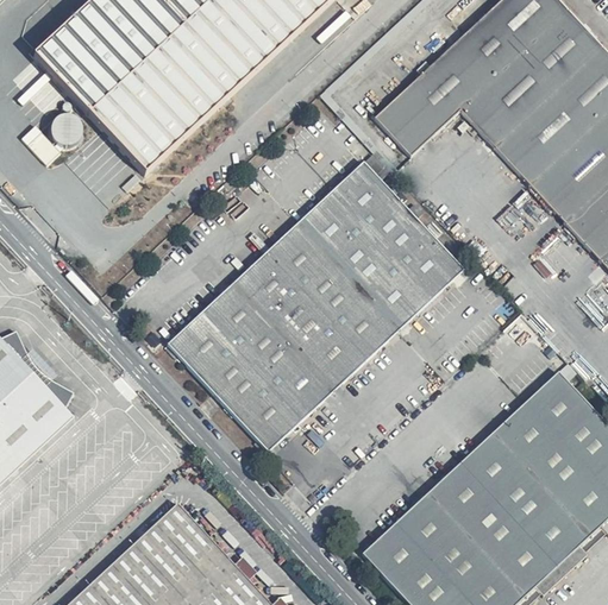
[(89,0),(33,52),(145,171),(331,0),(89,0)]
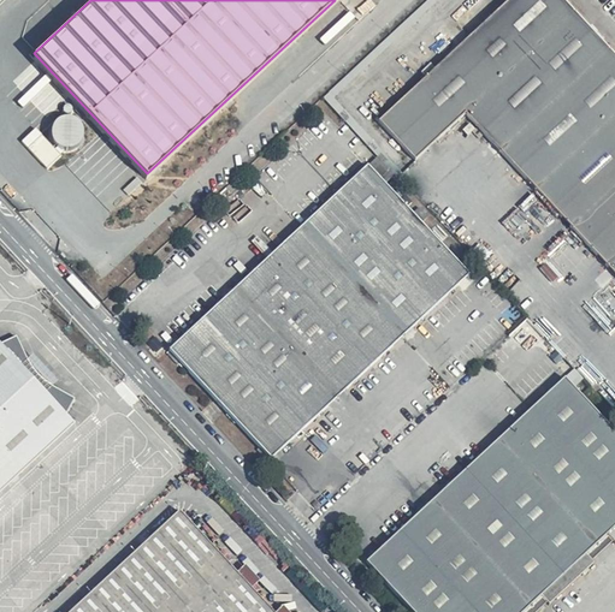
[(614,52),(566,0),(504,0),(378,119),(414,156),(466,108),(614,269),(614,52)]
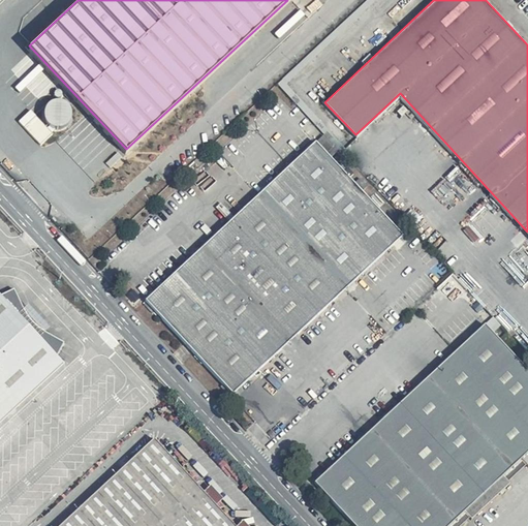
[(53,131),(29,106),(18,118),(40,143),(53,131)]
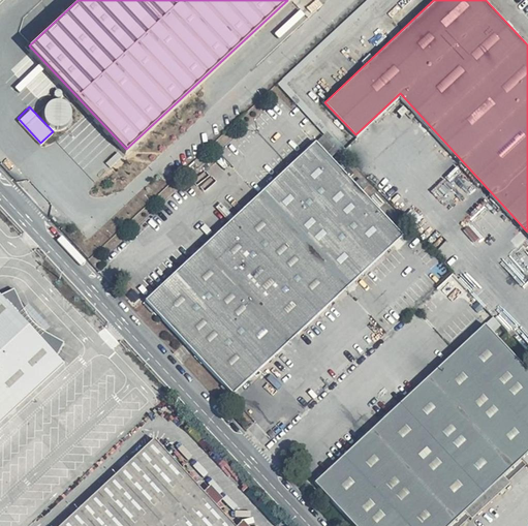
[(404,233),(316,140),(144,299),(231,392),(404,233)]
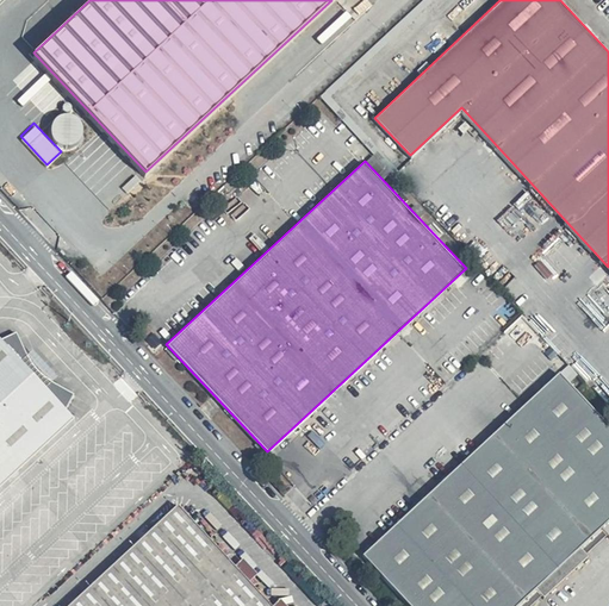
[(0,337),(0,485),(75,417),(66,407),(74,393),(51,380),(60,374),(32,348),(26,351),(17,330),(0,337)]
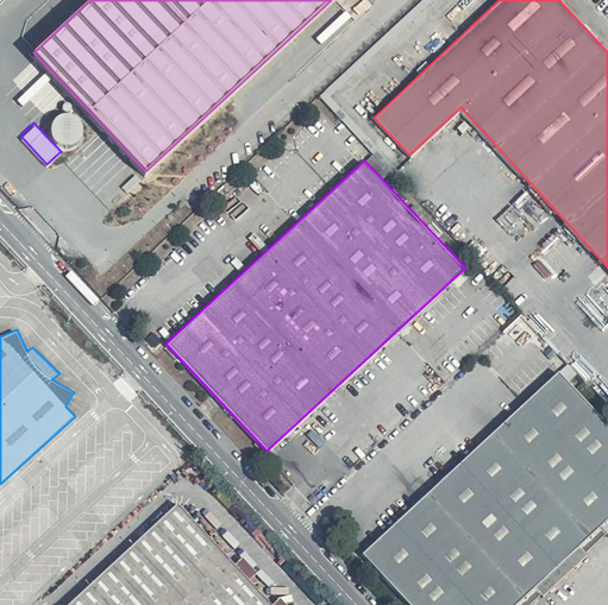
[(607,426),(558,372),(361,553),(408,604),(518,604),(536,590),(541,597),(589,554),(580,544),(601,525),(607,531),(607,530),(607,426)]
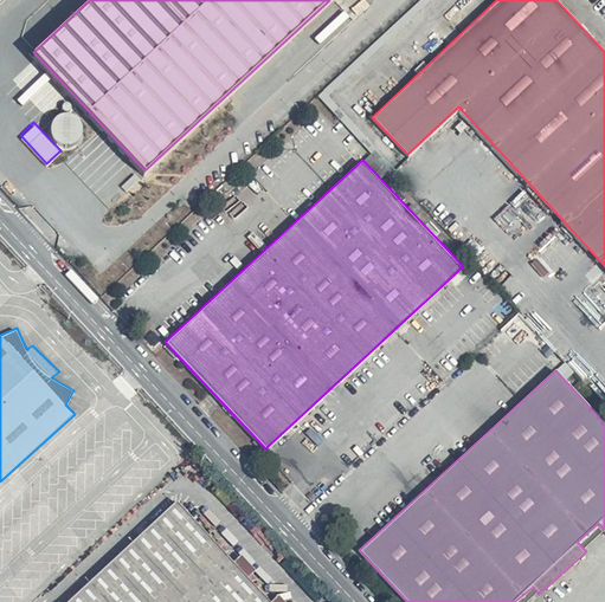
[(233,560),(177,499),(66,601),(287,601),(278,594),(270,600),(246,574),(255,568),(240,554),(233,560)]
